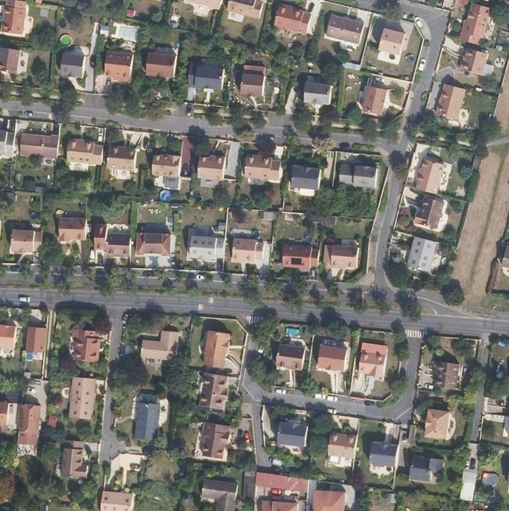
[(5,0),(4,5),(3,5),(0,31),(19,34),(23,8),(24,0),(5,0)]
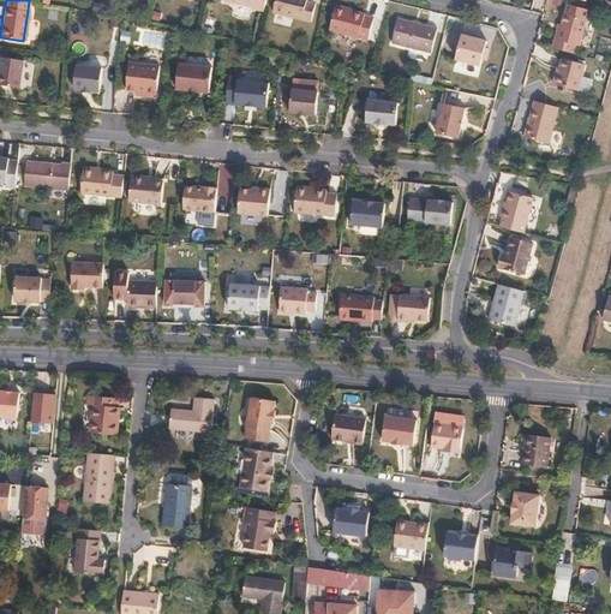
[(261,12),(263,0),(221,0),(221,3),(261,12)]
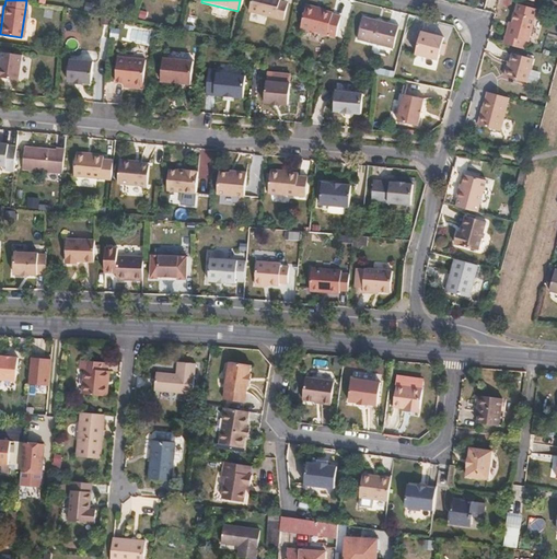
[(248,0),(246,9),(258,12),(259,0),(248,0)]
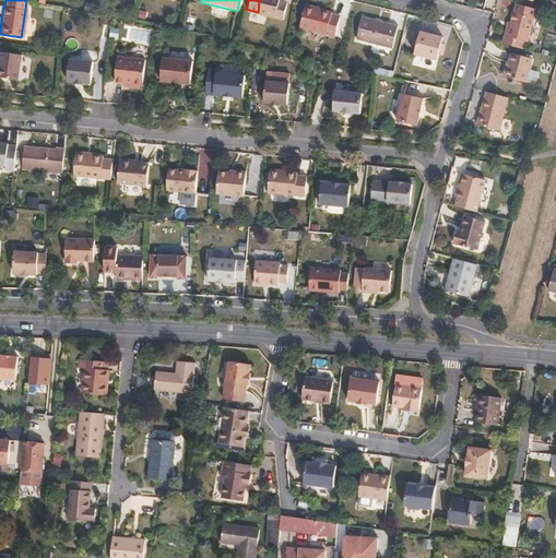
[(259,0),(258,12),(282,19),(285,2),(280,0),(259,0)]
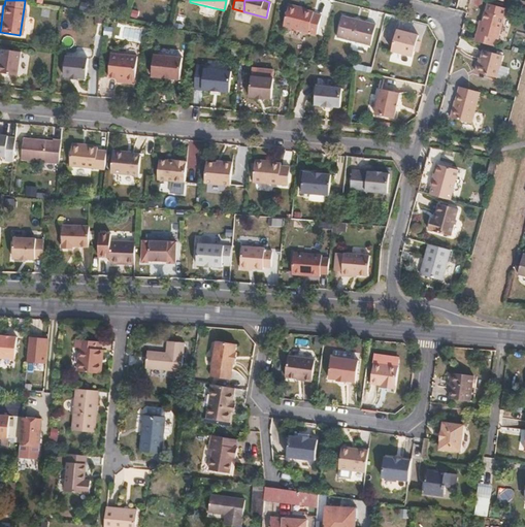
[(479,20),(472,40),(491,45),(493,38),(496,39),(504,7),(487,2),(482,21),(479,20)]
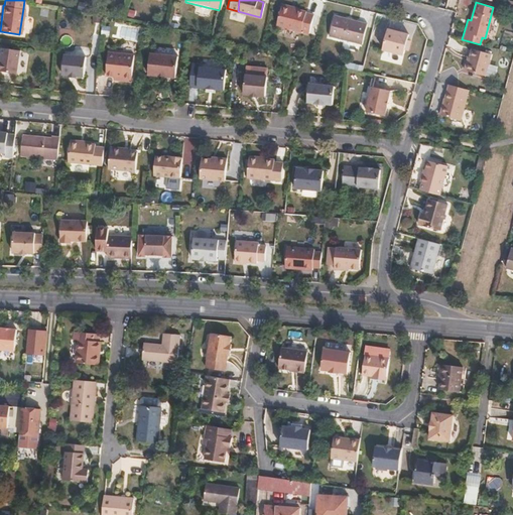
[(303,10),(280,4),(275,24),(307,32),(311,14),(303,12),(303,10)]
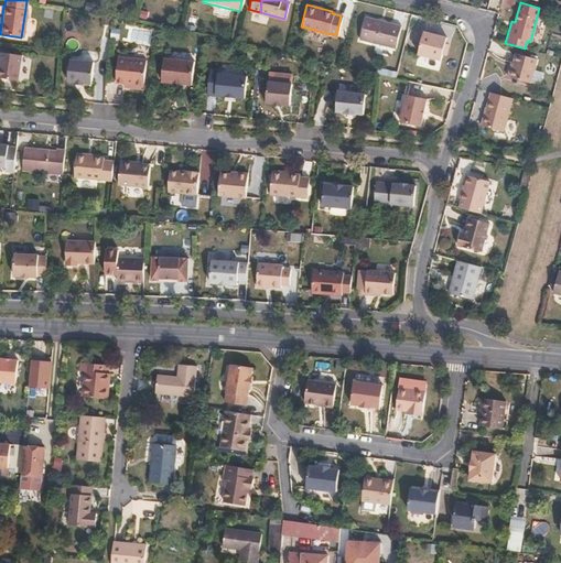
[(398,26),(363,17),(356,41),(391,50),(398,26)]
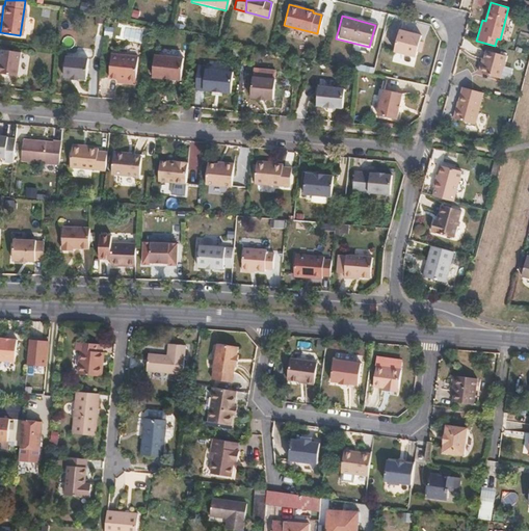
[(416,57),(423,35),(400,28),(394,50),(416,57)]
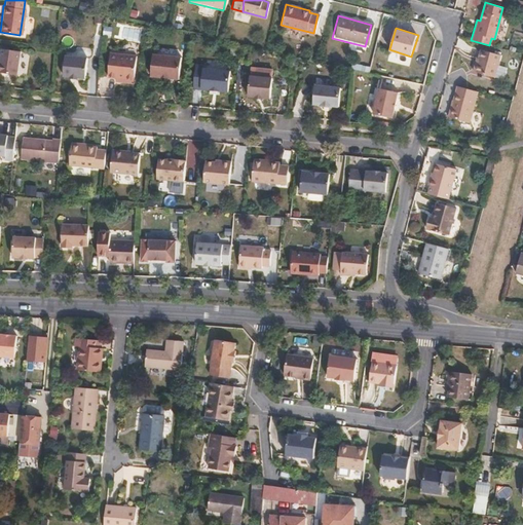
[(498,52),(482,47),(477,63),(475,63),(472,71),(491,77),(498,52)]
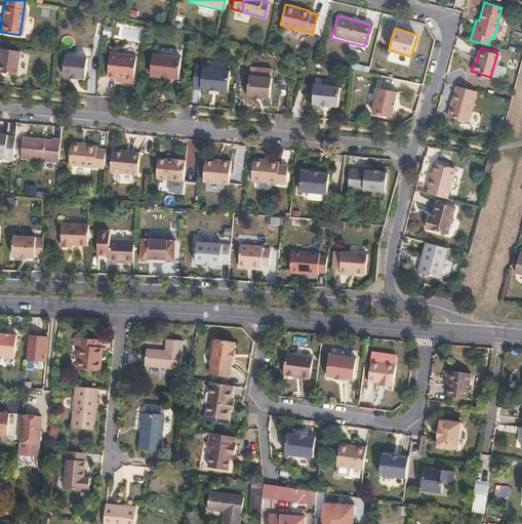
[(18,50),(1,48),(0,55),(0,72),(15,74),(18,50)]
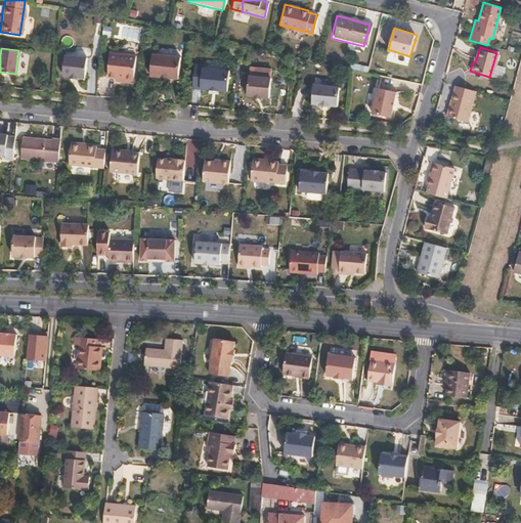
[(135,55),(110,53),(106,77),(133,80),(135,55)]
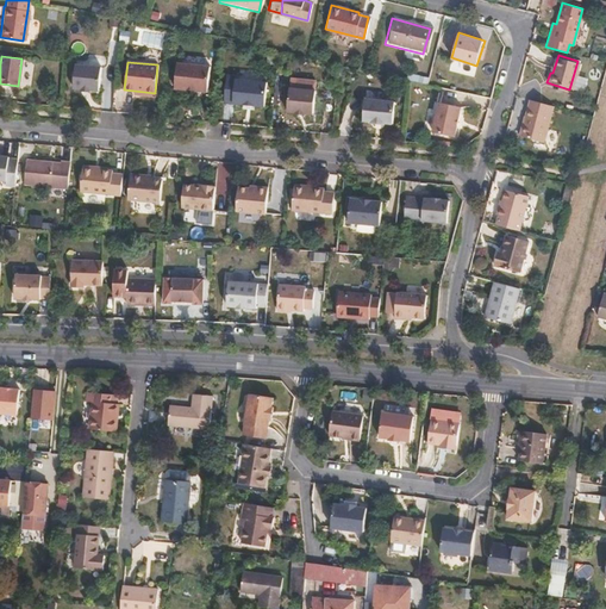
[(205,91),(208,66),(175,62),(173,88),(205,91)]
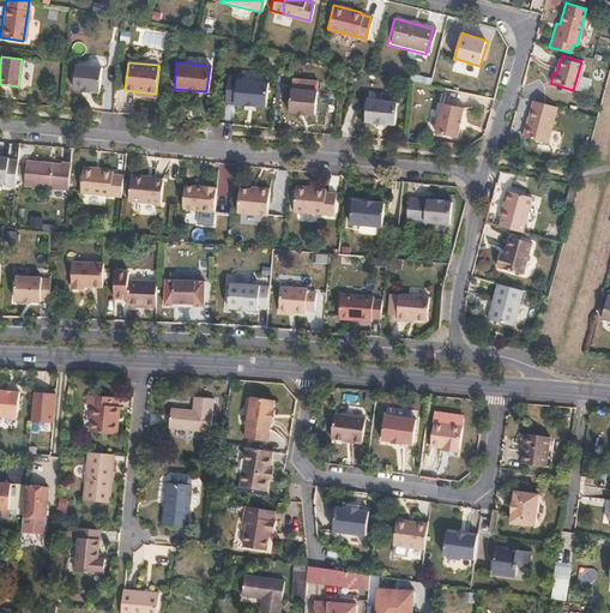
[(82,92),(85,66),(74,66),(73,89),(82,90),(82,92)]
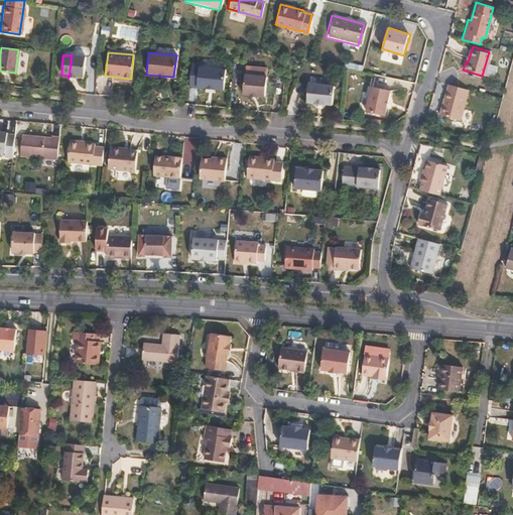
[(84,56),(72,55),(69,78),(75,78),(75,76),(83,77),(84,56)]
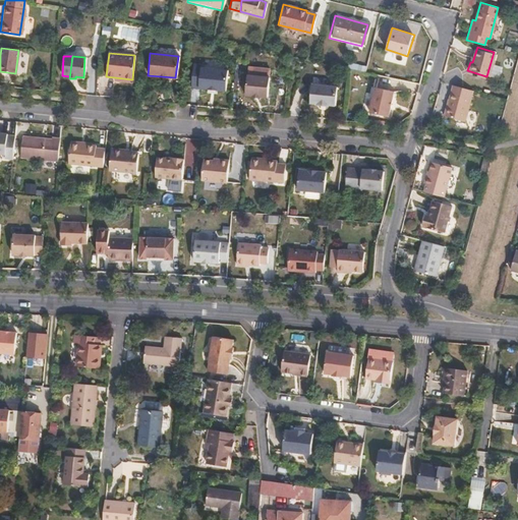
[(189,87),(216,90),(224,90),(226,71),(191,67),(189,87)]
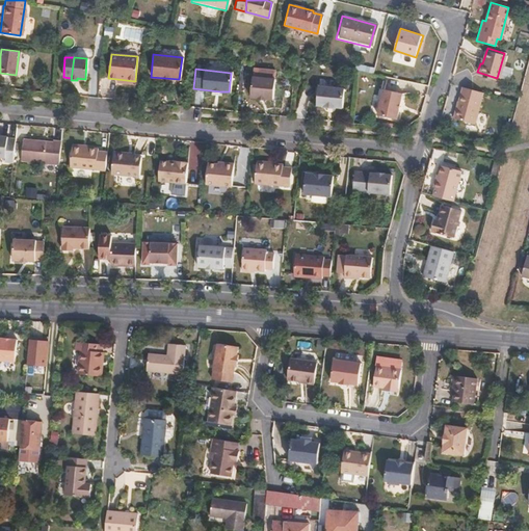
[(252,70),(252,77),(272,79),(273,71),(252,70)]
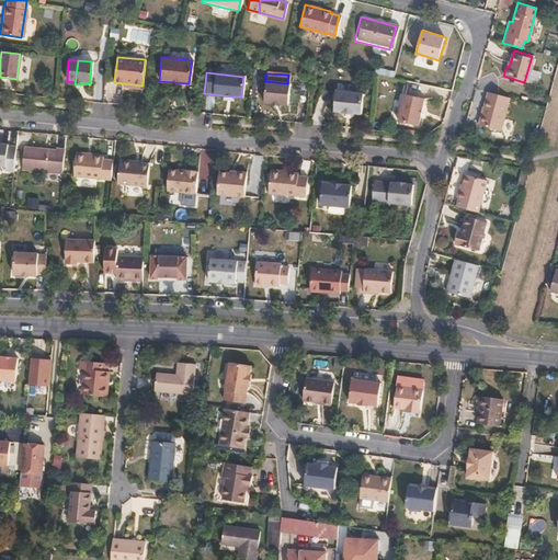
[(265,81),(264,81),(262,102),(269,102),(270,104),(277,105),(279,103),(286,104),(286,102),(288,84),(288,83),(287,83),(265,81)]
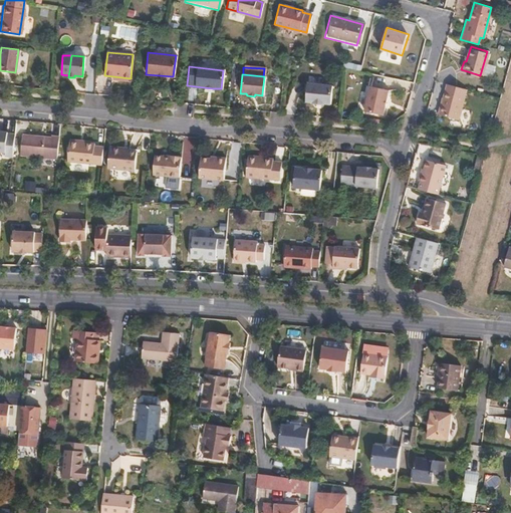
[(281,78),(264,77),(262,93),(272,94),(272,92),(280,93),(281,78)]
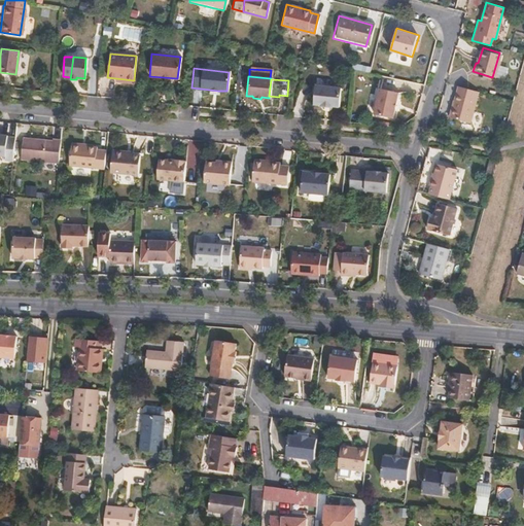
[(340,88),(314,84),(313,103),(318,104),(319,106),(330,108),(330,105),(339,105),(340,88)]
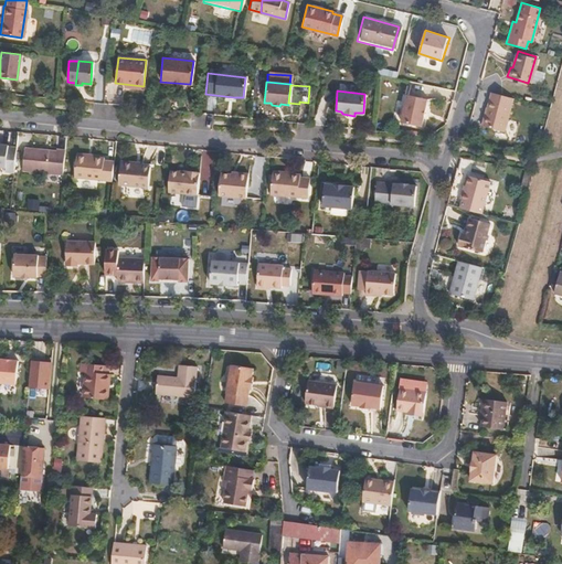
[(504,132),(513,98),(491,93),(481,126),(504,132)]
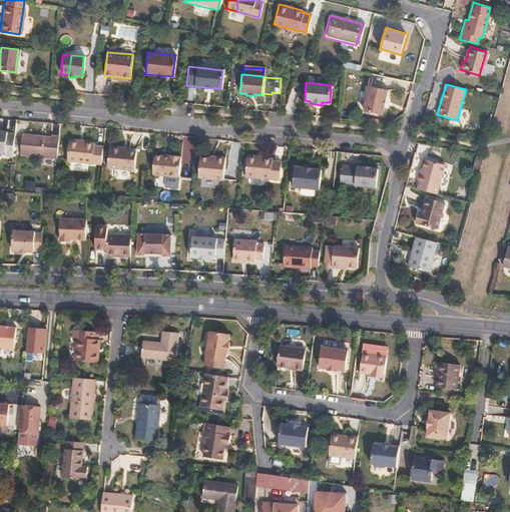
[(387,90),(369,86),(363,111),(382,114),(387,90)]
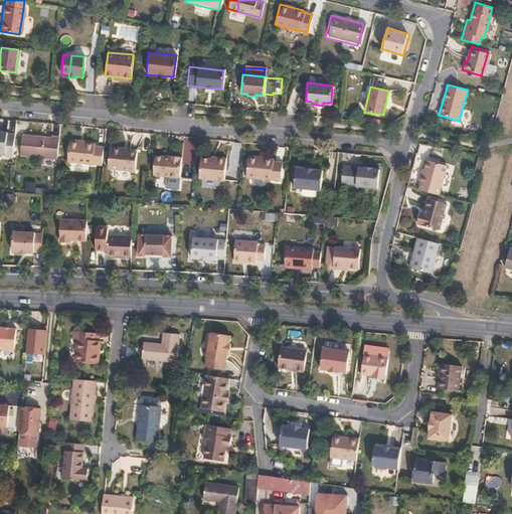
[(5,130),(0,129),(0,151),(3,152),(2,155),(12,156),(14,133),(5,132),(5,130)]
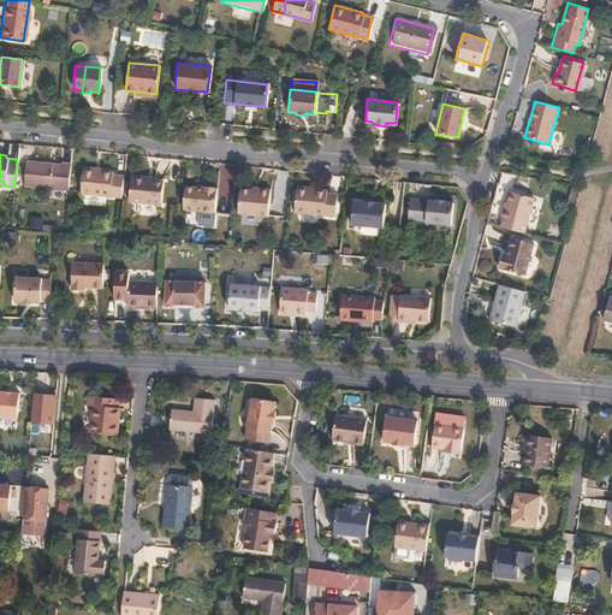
[(66,190),(70,163),(27,158),(24,185),(66,190)]
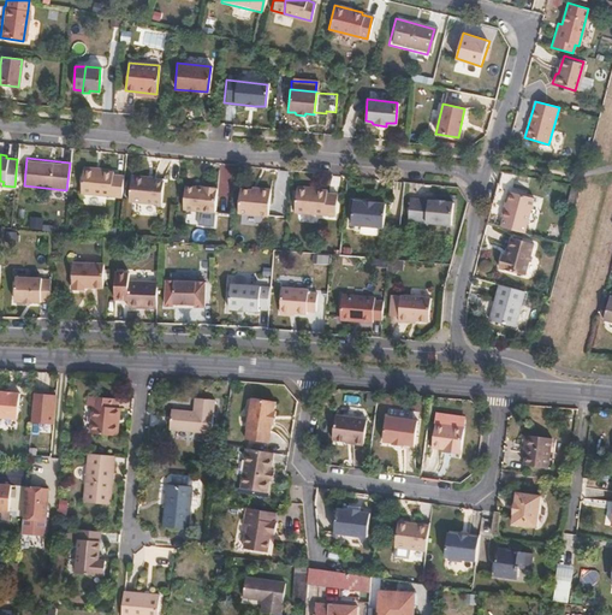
[(120,197),(122,176),(110,175),(110,170),(82,166),(79,193),(120,197)]
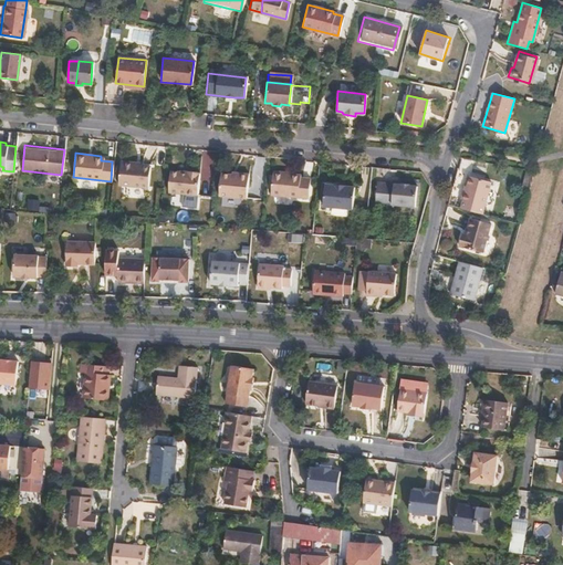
[(121,187),(131,187),(133,166),(123,164),(121,187)]
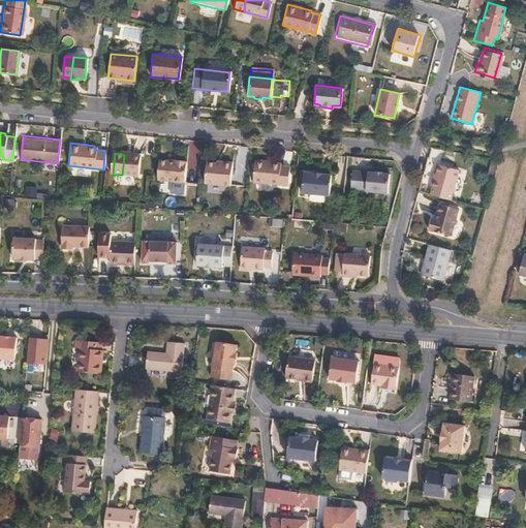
[(124,155),(122,175),(140,177),(141,158),(128,156),(128,155),(124,155)]
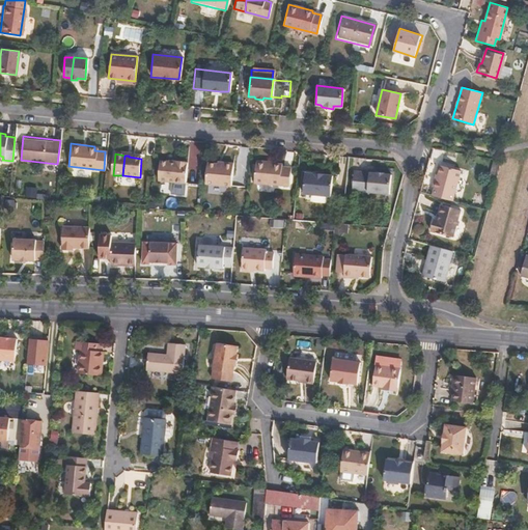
[(175,161),(159,159),(157,178),(185,182),(186,160),(175,159),(175,161)]
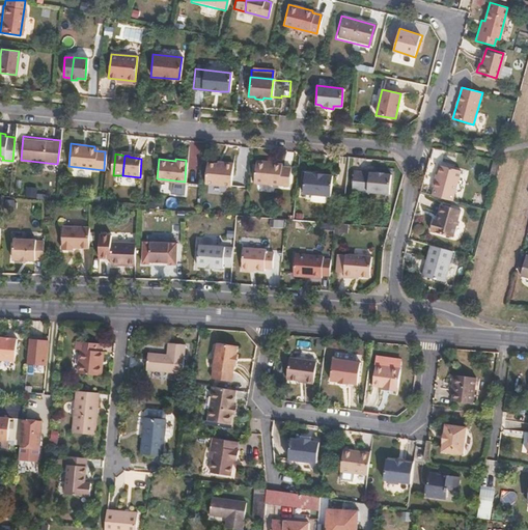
[(204,184),(220,185),(223,163),(222,162),(221,165),(205,164),(204,184)]
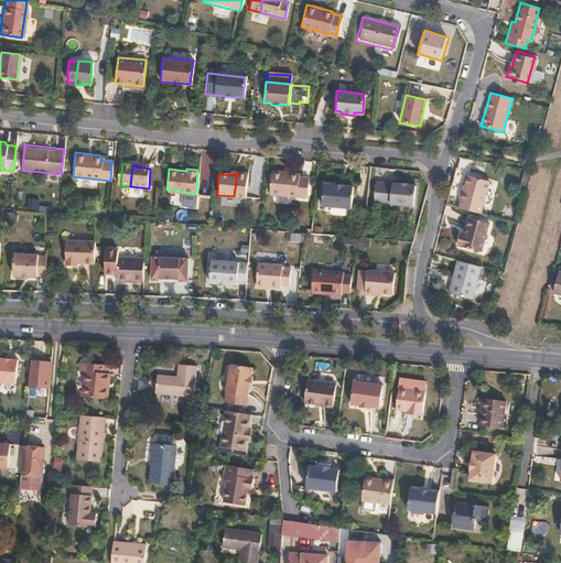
[(269,195),(306,198),(308,179),(299,177),(299,174),(270,172),(269,195)]
